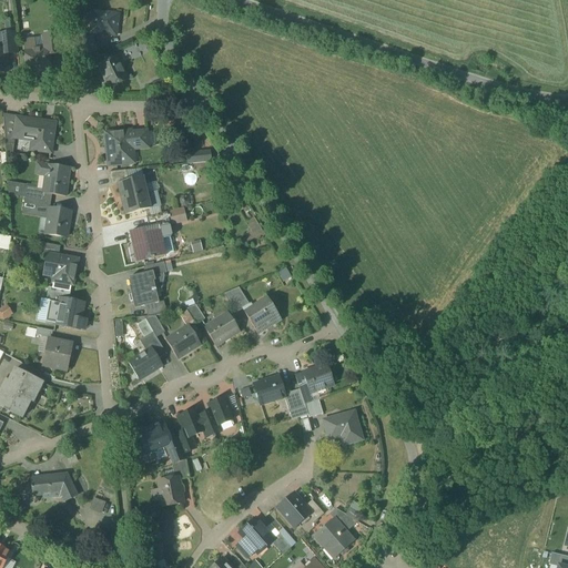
[(119,16),(93,12),(90,33),(115,37),(119,16)]
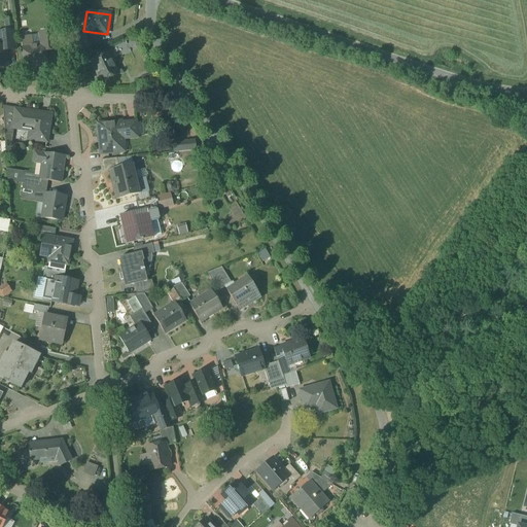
[(14,31),(0,32),(0,40),(1,46),(5,46),(5,50),(7,50),(16,49),(14,31)]
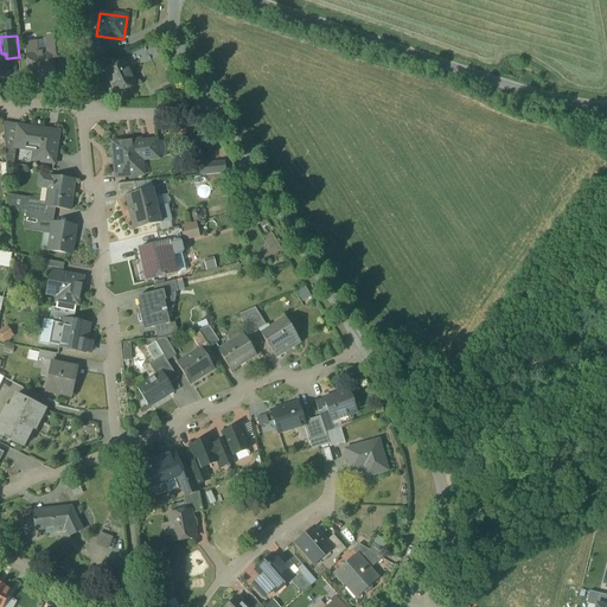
[(64,37),(53,38),(56,59),(66,58),(64,37)]
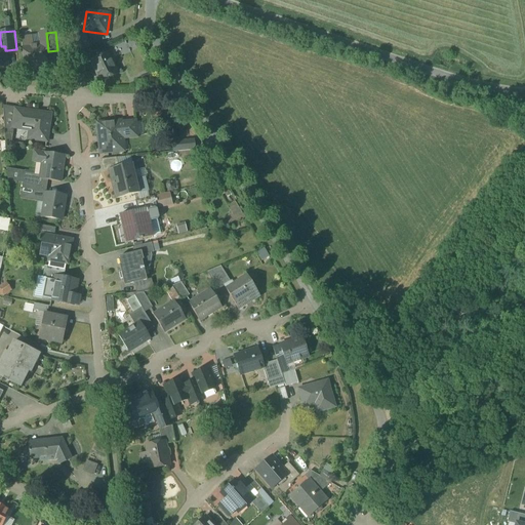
[(44,45),(24,47),(26,67),(46,65),(44,45)]
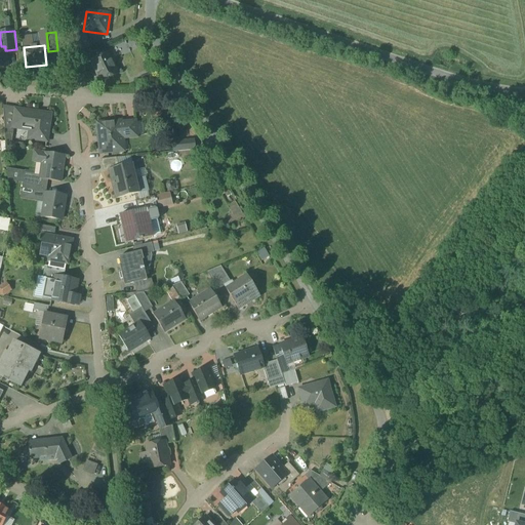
[(113,66),(108,53),(91,62),(101,82),(118,74),(114,66),(113,66)]
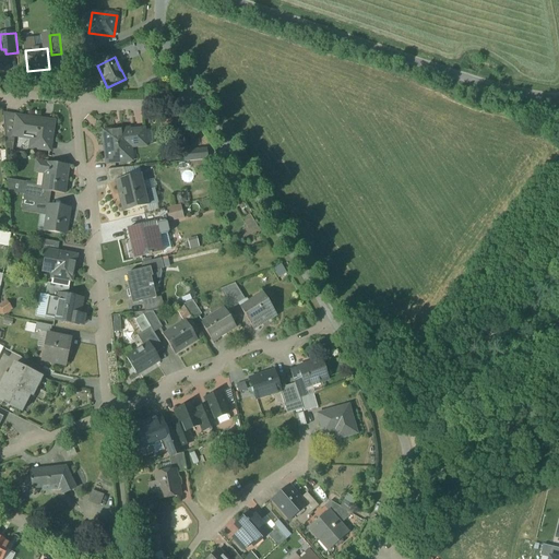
[(54,122),(23,118),(23,123),(16,122),(15,125),(14,134),(15,134),(35,137),(34,149),(49,151),(54,122)]
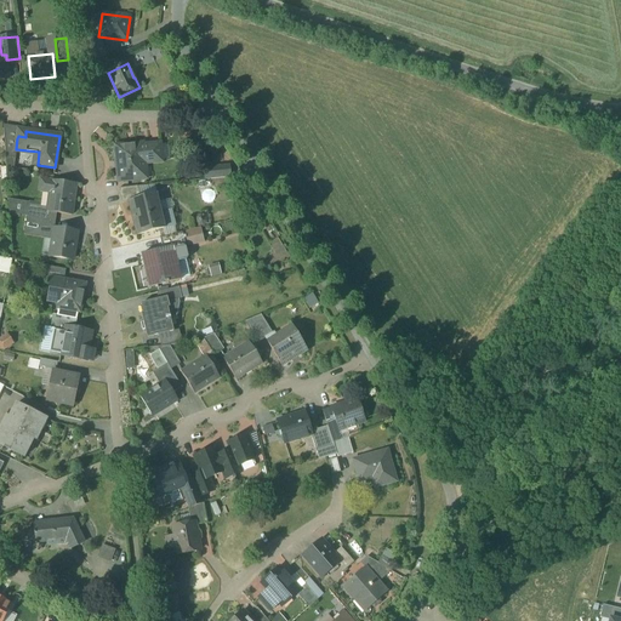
[(17,138),(4,136),(6,158),(16,159),(17,149),(16,149),(17,138)]
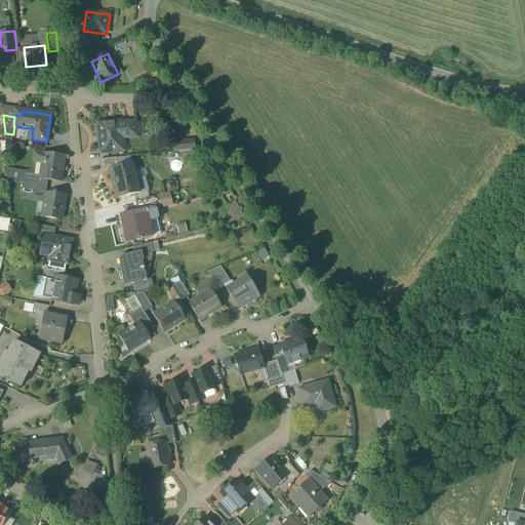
[(121,122),(97,124),(97,125),(98,125),(99,134),(98,134),(101,154),(121,152),(120,138),(136,136),(135,122),(121,124),(121,122)]
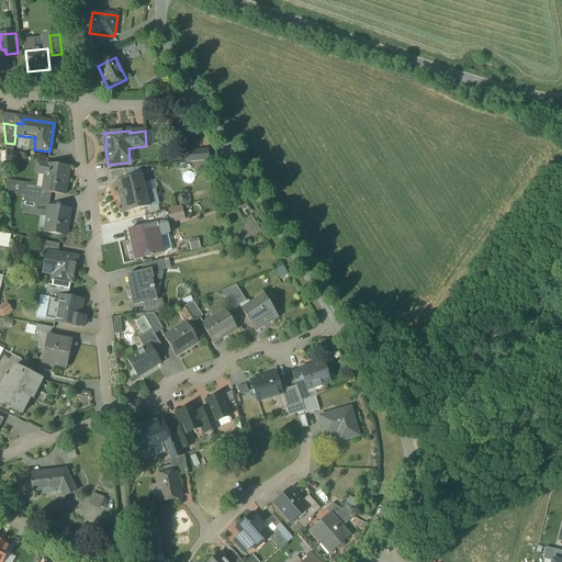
[(208,150),(184,153),(186,164),(209,160),(208,150)]
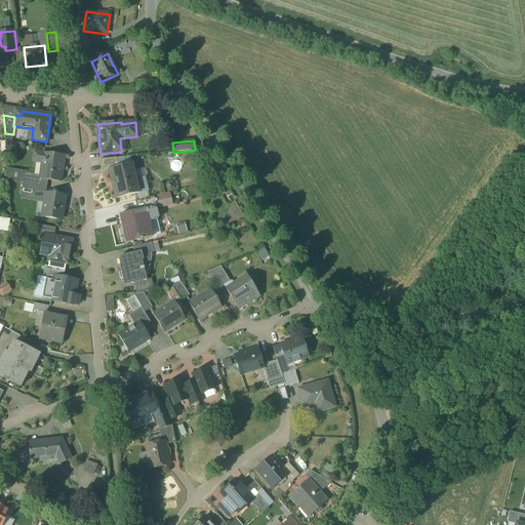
[(63,156),(40,153),(38,163),(44,163),(42,179),(61,183),(64,166),(62,166),(63,156)]
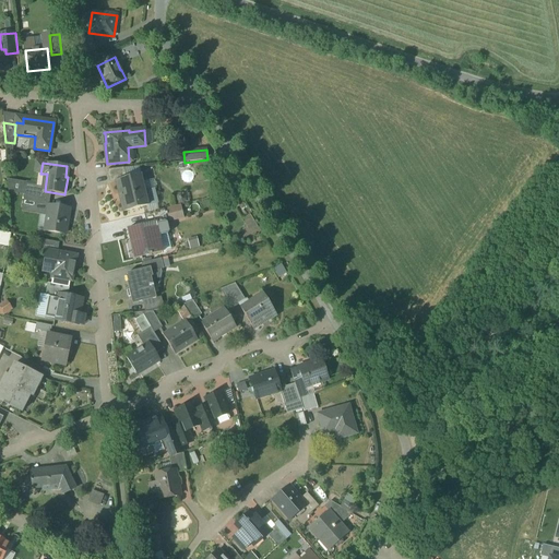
[(123,168),(107,170),(111,183),(117,181),(116,181),(126,179),(123,168)]
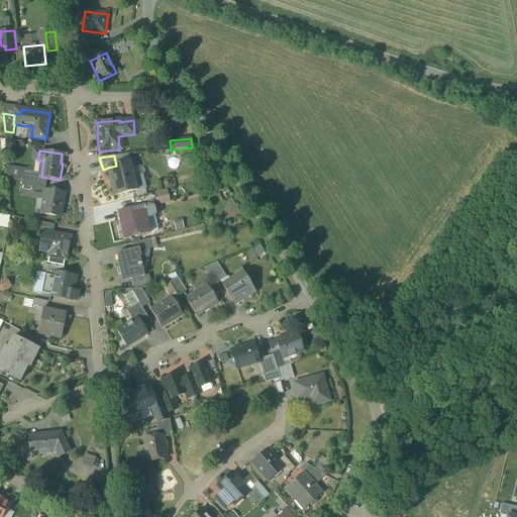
[(116,166),(107,168),(108,168),(114,196),(134,191),(131,178),(132,178),(129,163),(116,166)]
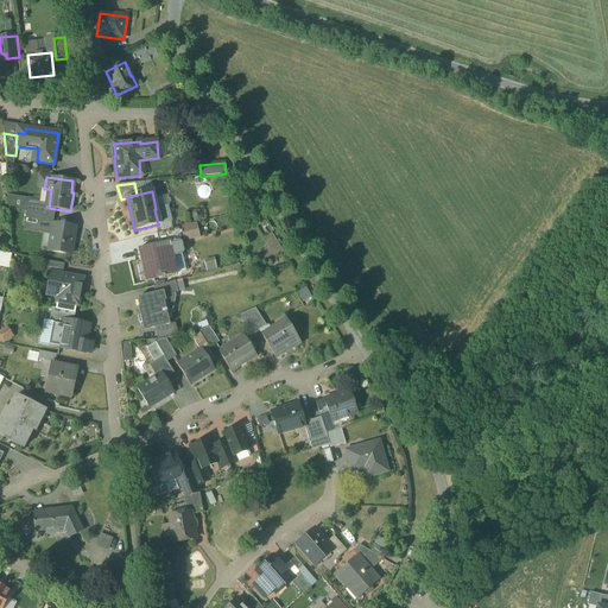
[(46,204),(29,201),(26,213),(44,215),(46,204)]
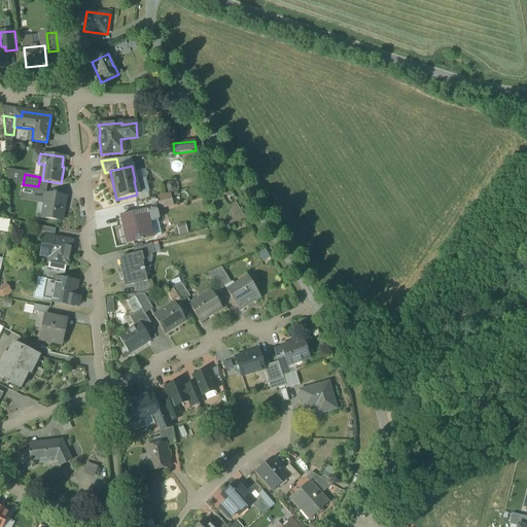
[(38,186),(23,184),(22,194),(43,198),(44,187),(38,186)]
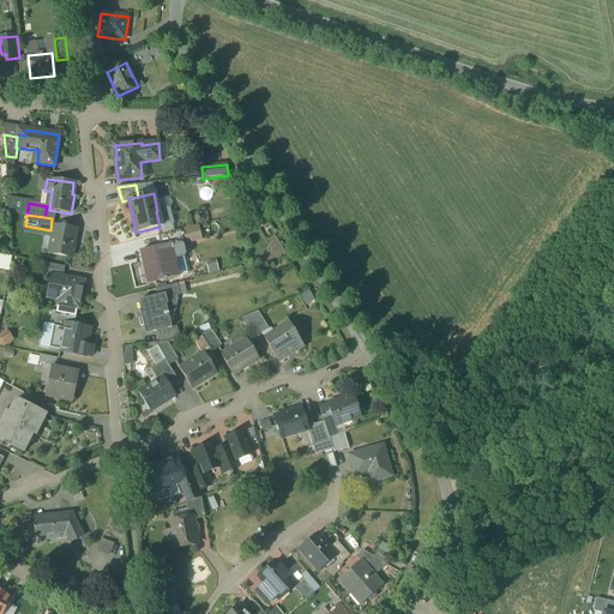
[(198,226),(180,230),(184,245),(202,240),(198,226)]
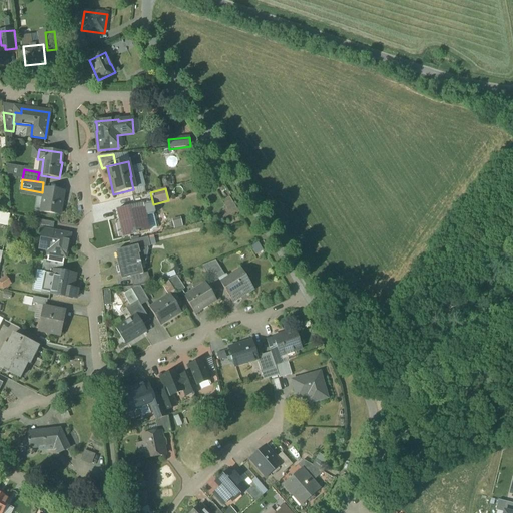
[(63,192),(45,189),(41,212),(60,215),(63,192)]
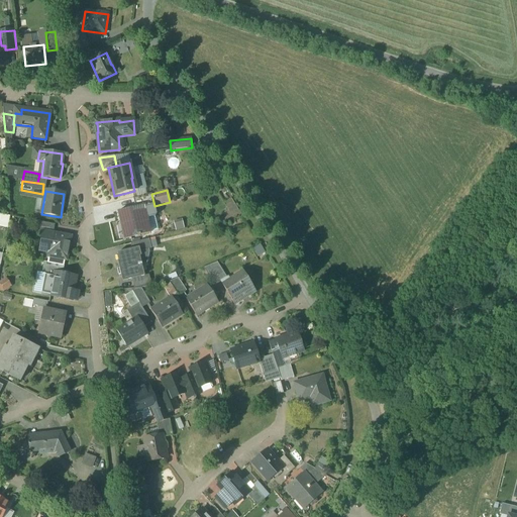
[(151,194),(134,197),(137,207),(143,206),(144,209),(154,207),(154,206),(151,194)]
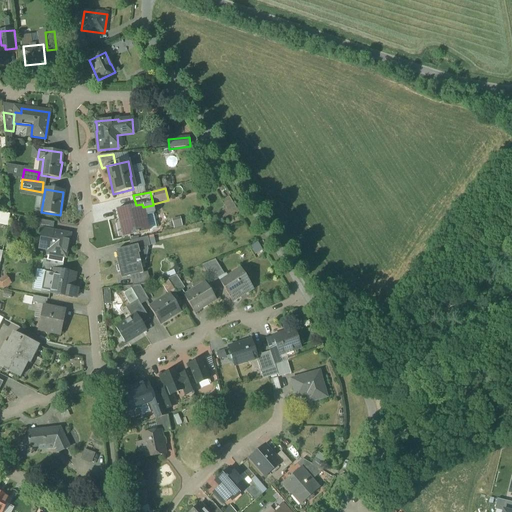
[(136,205),(117,210),(123,237),(149,231),(145,217),(153,215),(155,213),(153,205),(143,207),(142,204),(136,205)]
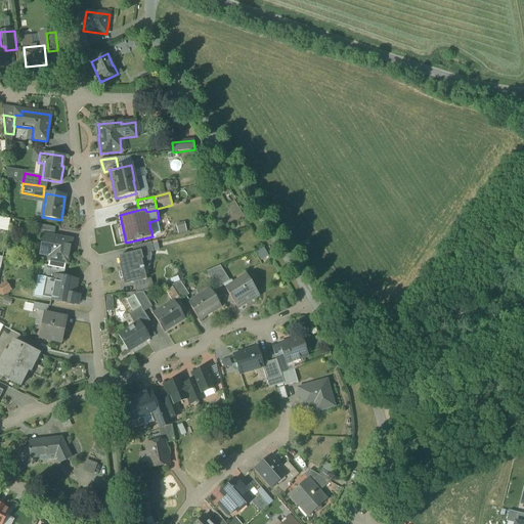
[(55,228),(38,224),(35,236),(42,238),(43,234),(54,236),(55,228)]
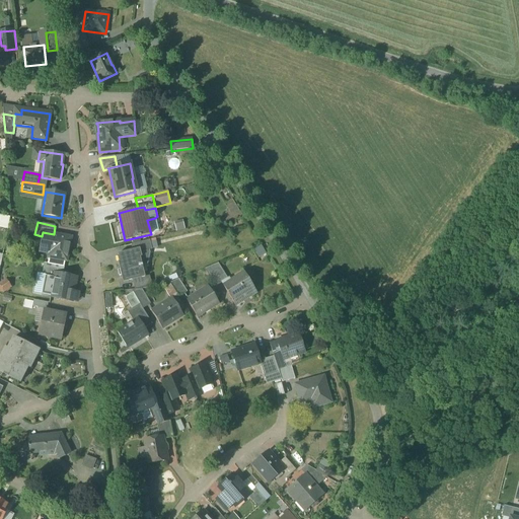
[(54,234),(43,232),(42,236),(40,246),(50,248),(48,258),(67,262),(69,250),(68,250),(71,237),(54,234)]
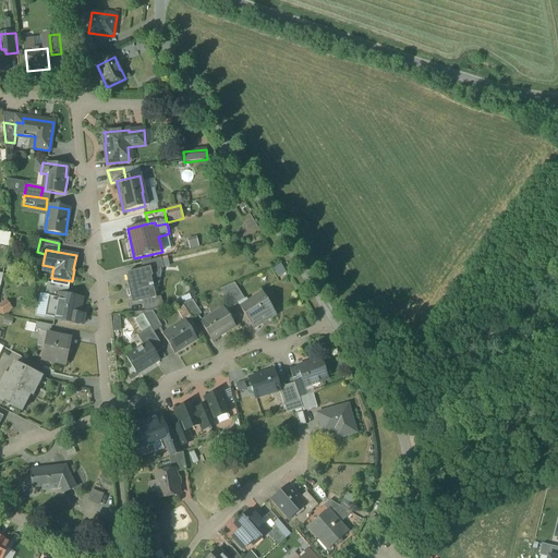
[(161,258),(144,263),(146,269),(150,268),(152,271),(159,269),(164,268),(161,258)]
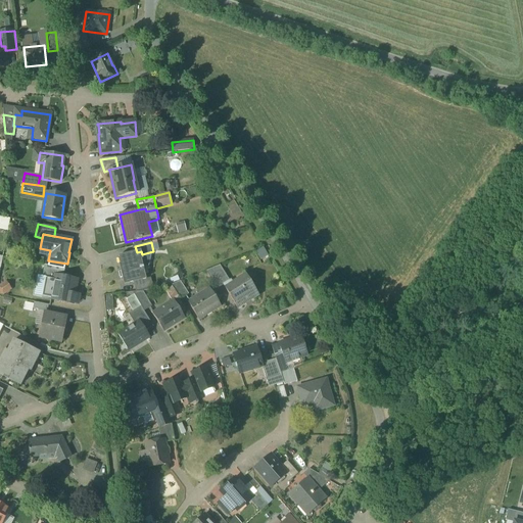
[(140,268),(138,260),(143,259),(142,254),(141,251),(137,252),(119,256),(121,265),(120,265),(125,285),(145,280),(143,269),(145,269),(145,267),(140,268)]
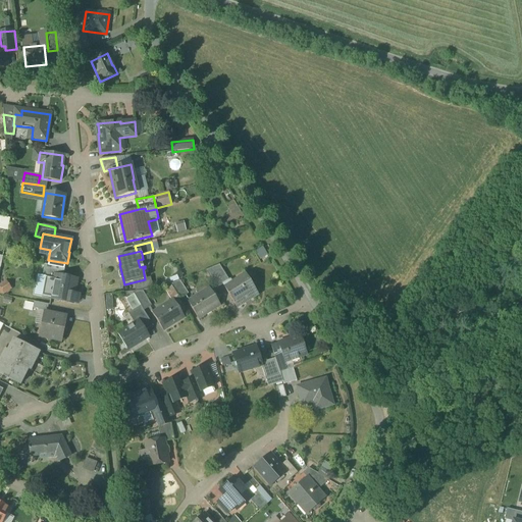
[(149,252),(142,254),(143,259),(138,260),(140,267),(145,266),(148,265),(150,255),(149,252)]
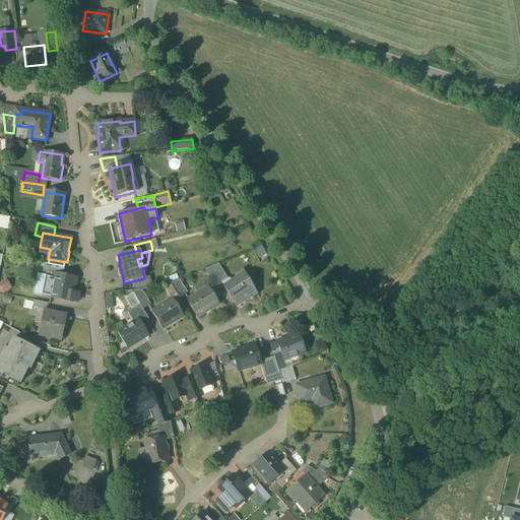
[(64,267),(45,263),(43,275),(55,278),(55,274),(63,276),(64,267)]
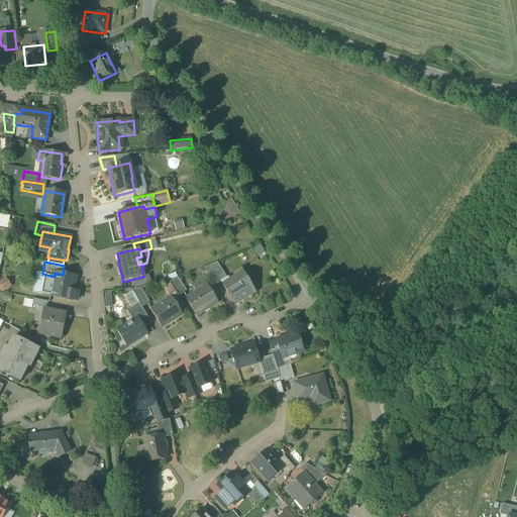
[(217,263),(203,269),(214,286),(227,278),(217,263)]
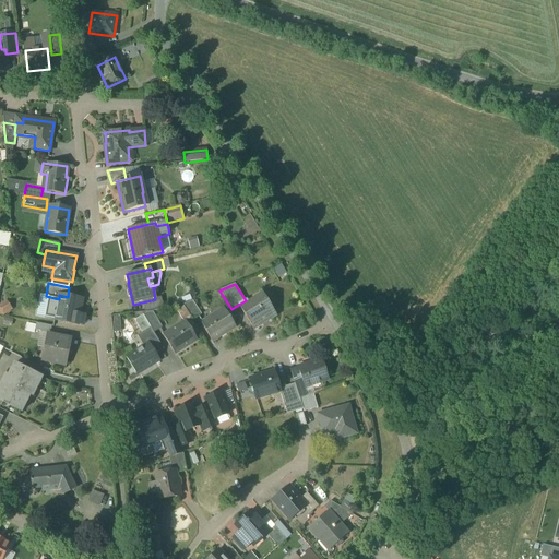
[(68,297),(59,295),(59,299),(55,320),(78,324),(82,299),(68,297)]
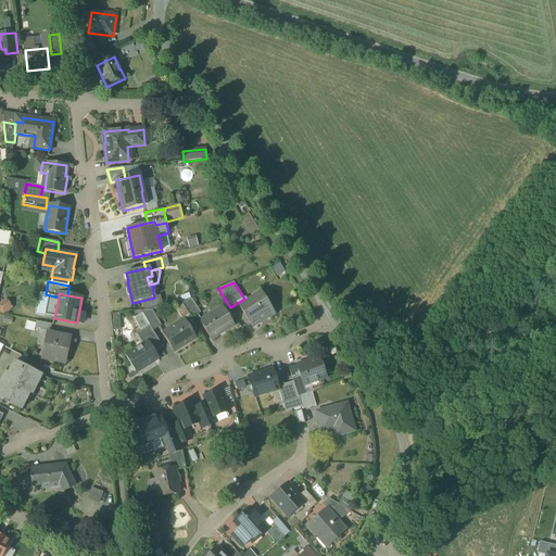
[(262,293),(249,302),(249,301),(239,306),(252,328),(275,314),(262,293)]
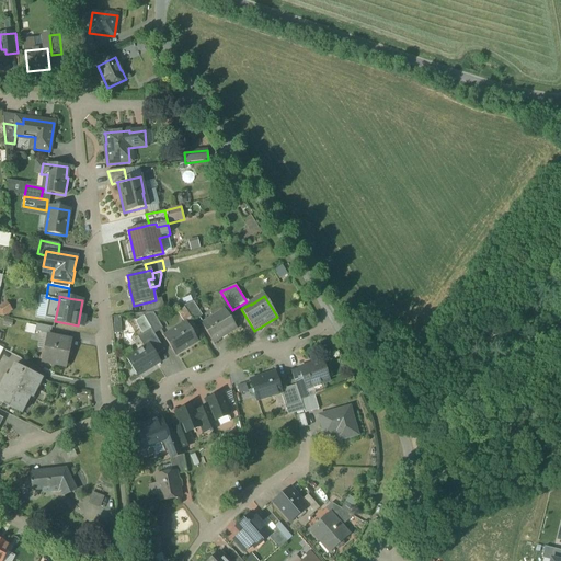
[(157,302),(145,305),(146,311),(158,309),(157,302)]
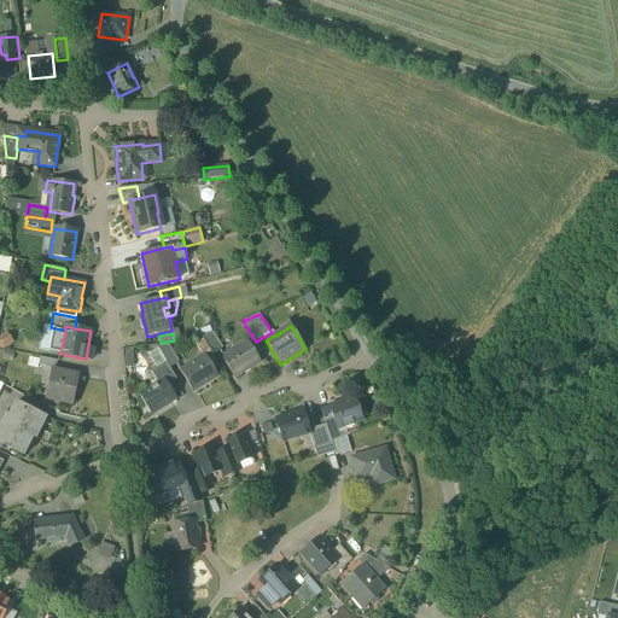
[(223,348),(214,333),(203,337),(213,354),(223,348)]
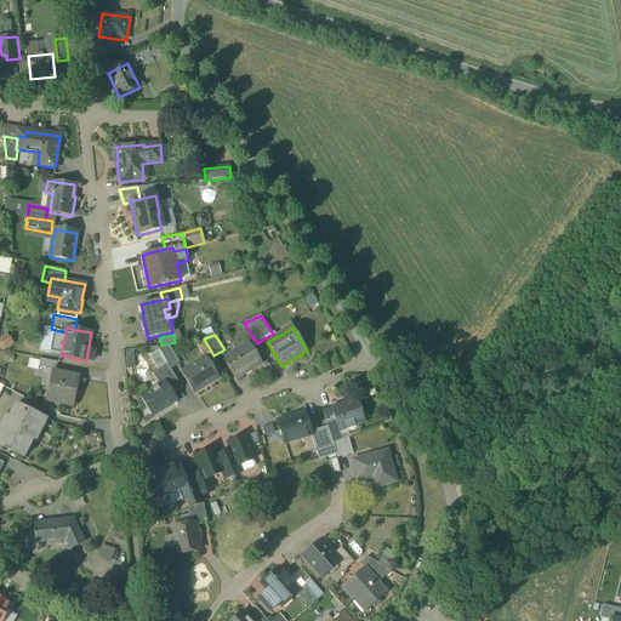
[(249,343),(223,359),(235,380),(262,364),(249,343)]
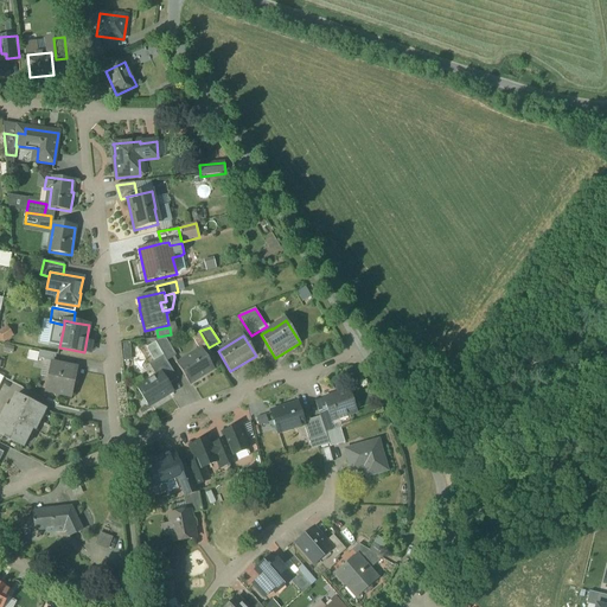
[(177,356),(166,339),(158,339),(154,339),(164,356),(167,362),(177,356)]
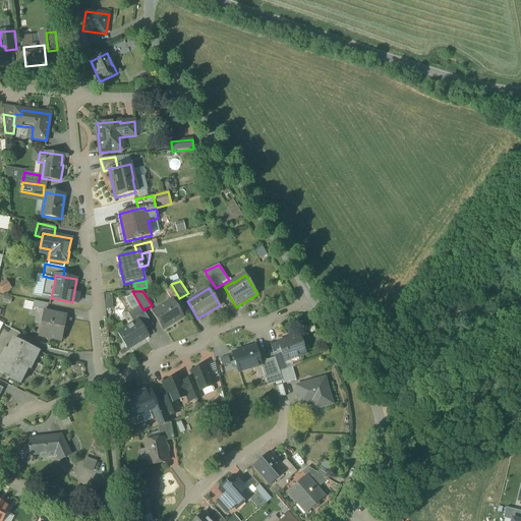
[(173,300),(153,312),(163,331),(184,317),(173,300)]
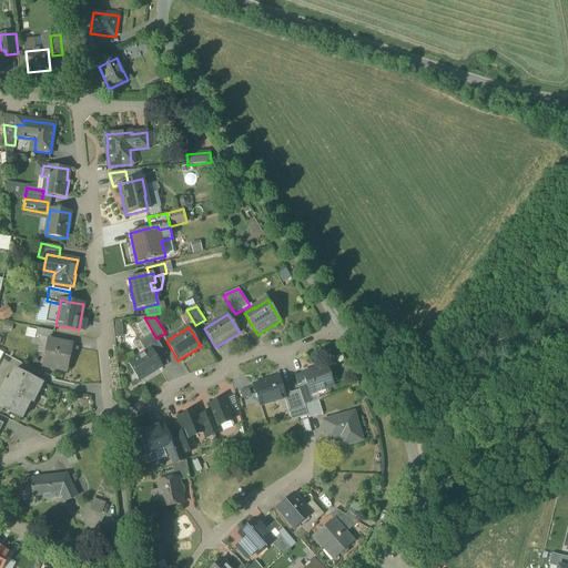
[(52,332),(37,328),(36,335),(51,338),(52,332)]
